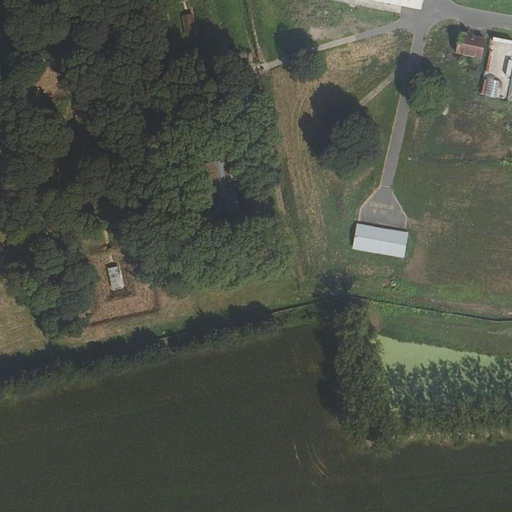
[(181,46),(190,45),(189,26),(179,27),(181,46)]
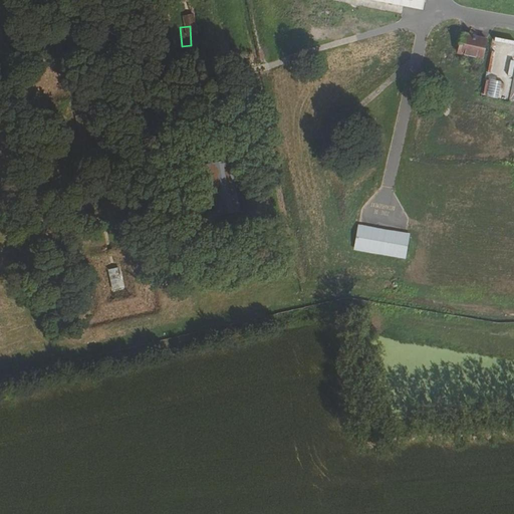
[(513,41),(494,38),(483,96),(505,100),(513,52),(513,41)]
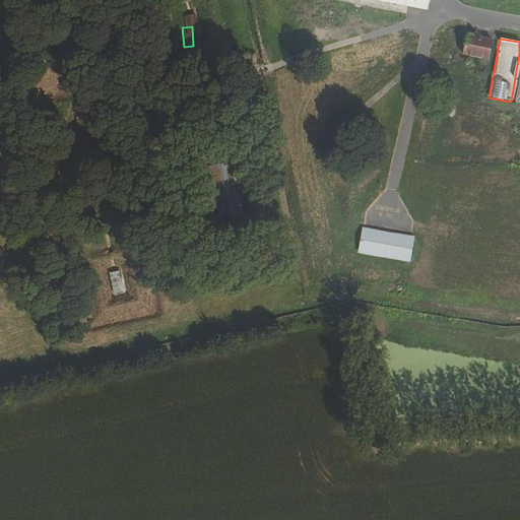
[(286,51),(297,52),(299,42),(287,40),(286,51)]
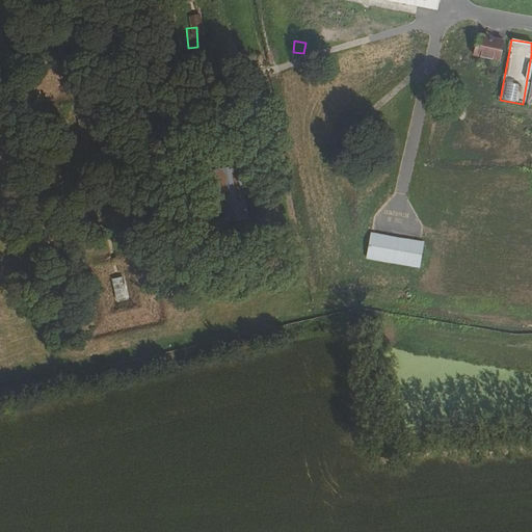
[(483,69),(490,71),(493,63),(501,65),(505,47),(480,42),(476,60),(485,62),(483,69)]
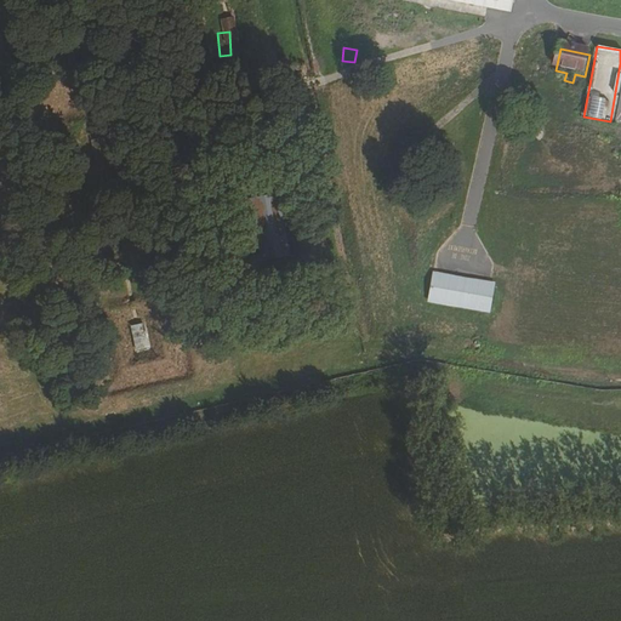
[(387,159),(409,154),(406,146),(385,152),(387,159)]
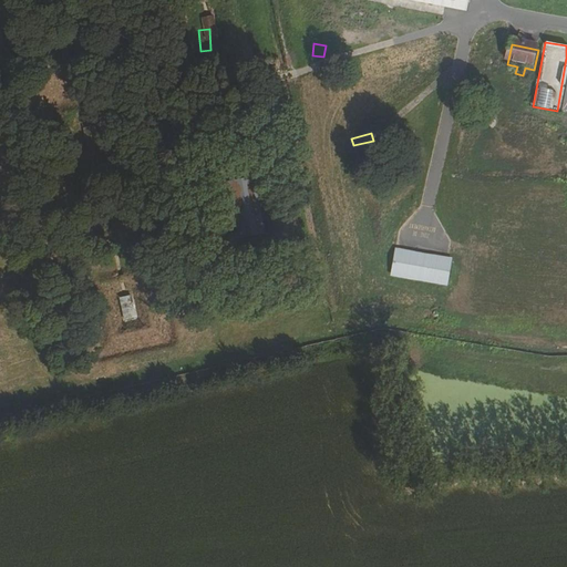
[(229,183),(240,236),(265,232),(254,178),(229,183)]
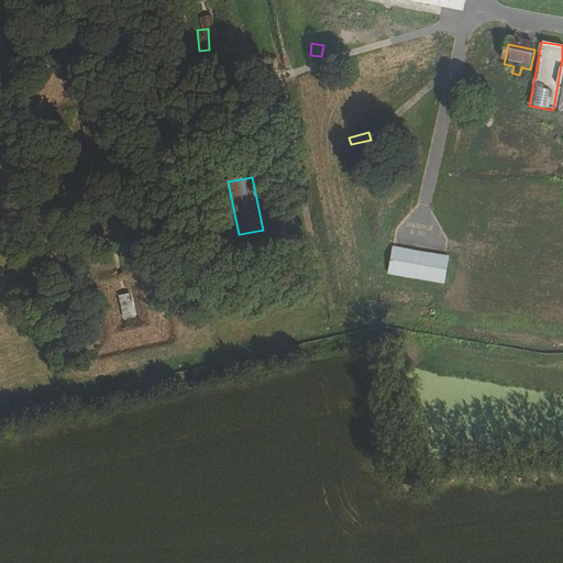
[(389,275),(445,287),(451,261),(395,250),(389,275)]
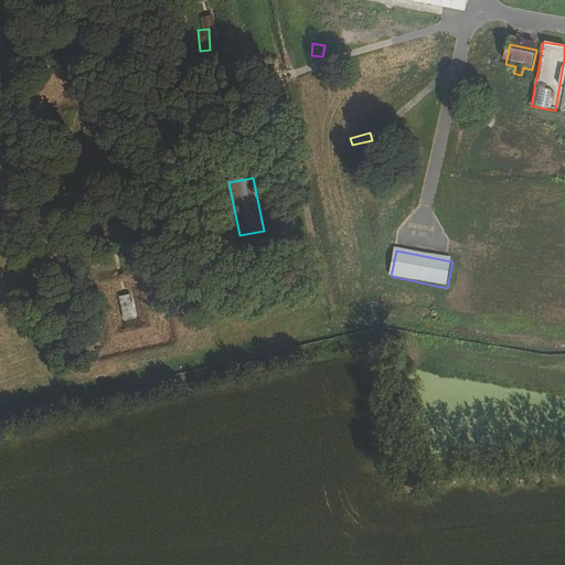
[(136,317),(130,295),(119,298),(125,319),(136,317)]
